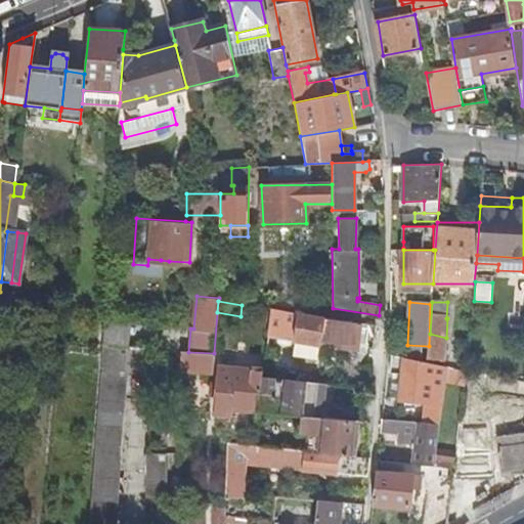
[(295,340),(320,344),(321,339),(358,344),(361,322),(298,313),(295,340)]
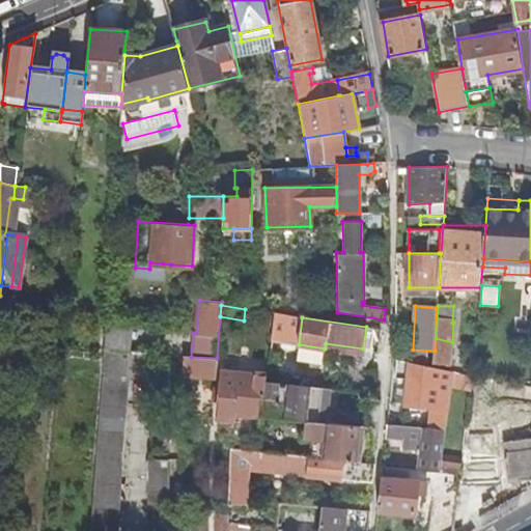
[(130,351),(155,354),(155,337),(131,336),(130,351)]
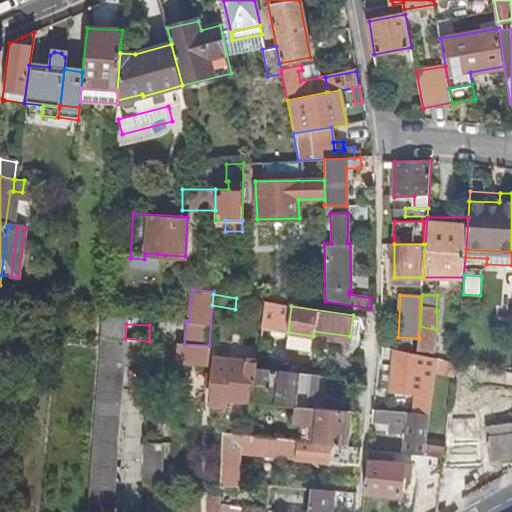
[(434,354),(436,330),(420,326),(419,338),(418,350),(434,354)]
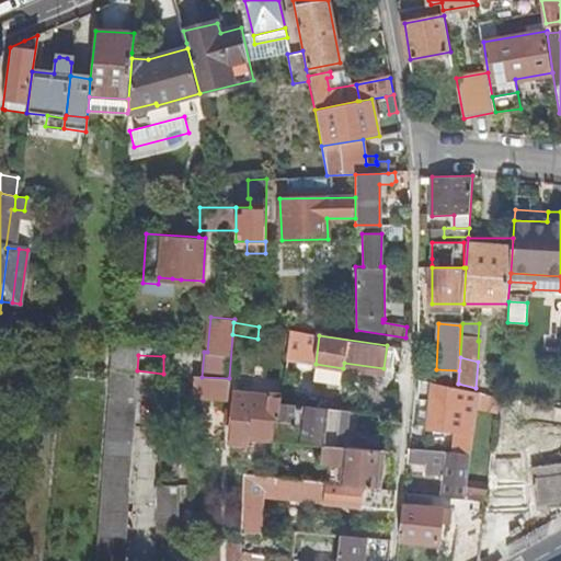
[(344,363),(343,368),(382,374),(384,368),(344,363)]
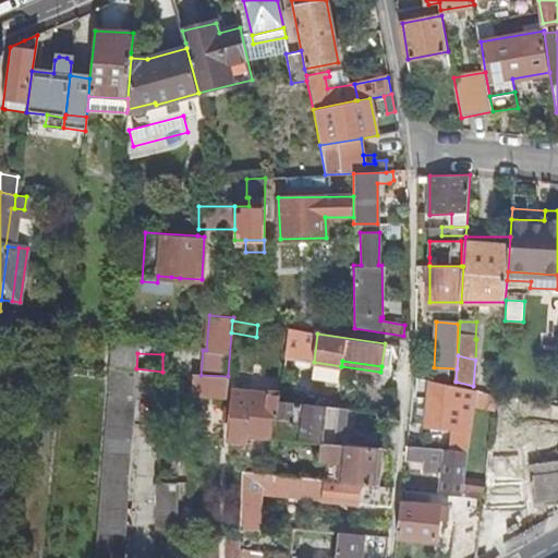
[(123,557),(134,395),(161,396),(162,372),(136,368),(109,366),(94,557),(123,557)]
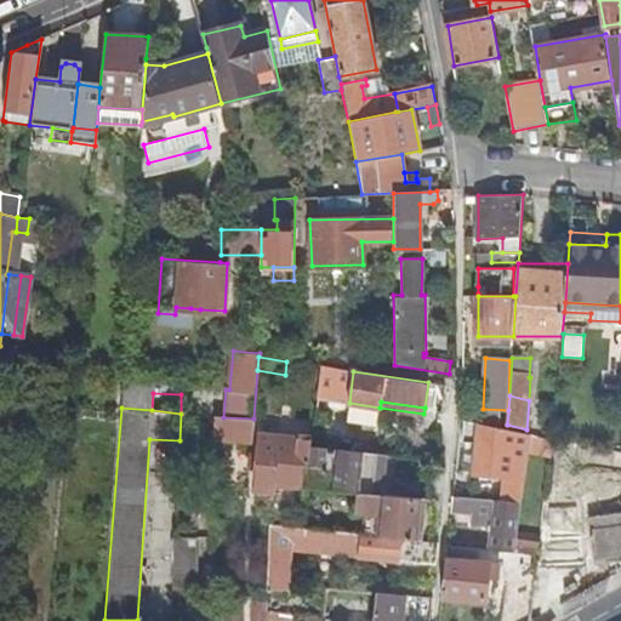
[(214,416),(214,427),(251,431),(254,419),(223,417),(214,416)]
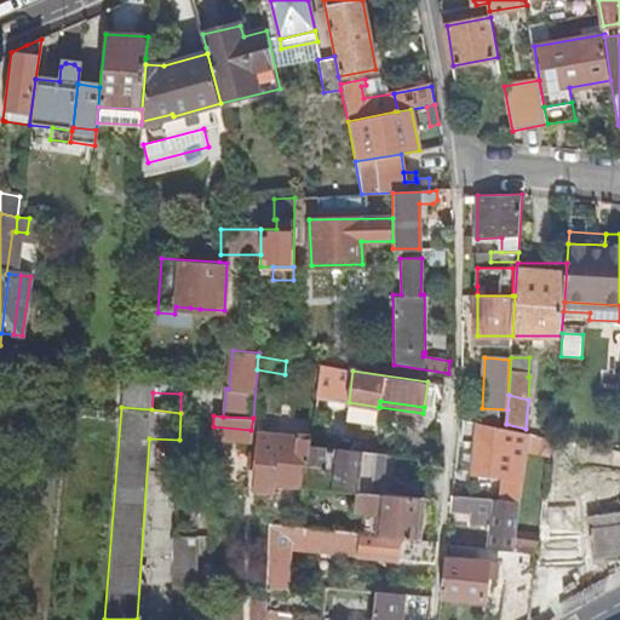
[(529,446),(518,445),(500,442),(503,426),(465,418),(464,438),(470,440),(476,440),(481,441),(477,471),(515,475),(514,478),(507,478),(505,499),(521,501),(529,446)]
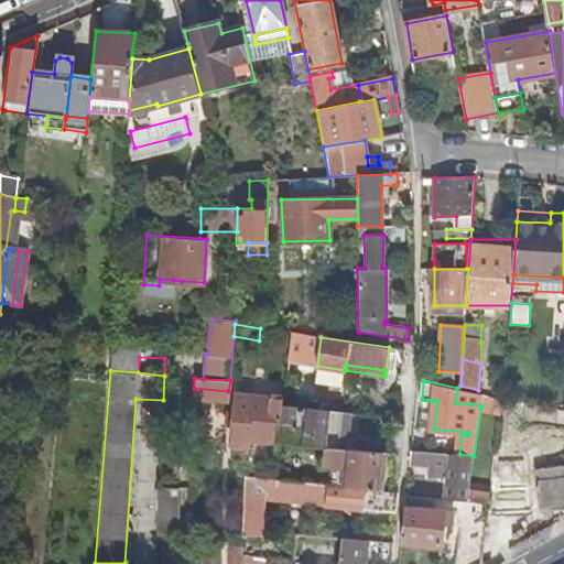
[(473,391),(472,404),(481,405),(483,393),(473,391)]
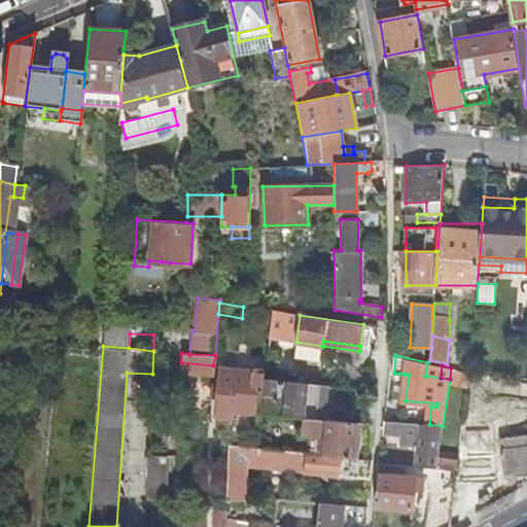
[(262,378),(262,373),(219,370),(215,417),(233,419),(234,411),(259,413),(262,378)]
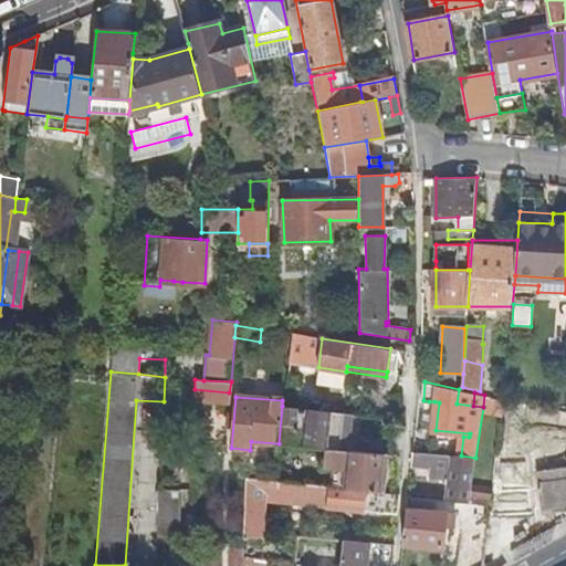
[(565,411),(528,405),(530,421),(565,425),(565,411)]
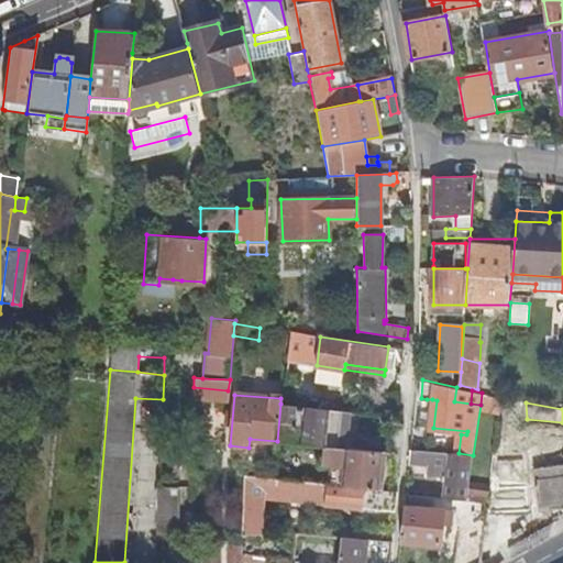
[(344,448),(348,411),(348,410),(329,408),(329,409),(280,404),(277,441),(324,445),(344,448)]
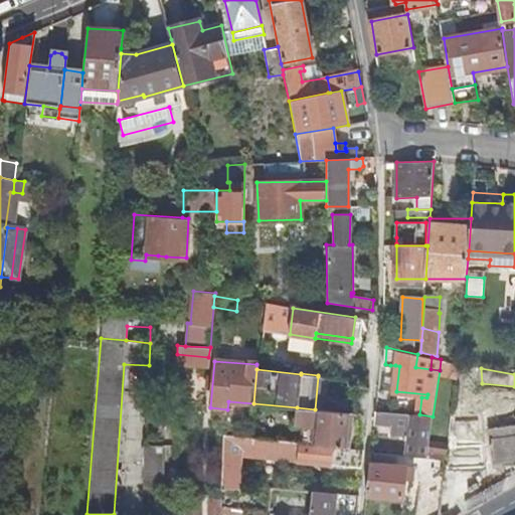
[(345,448),(349,412),(315,409),(297,407),(296,423),(309,425),(307,444),(345,448)]
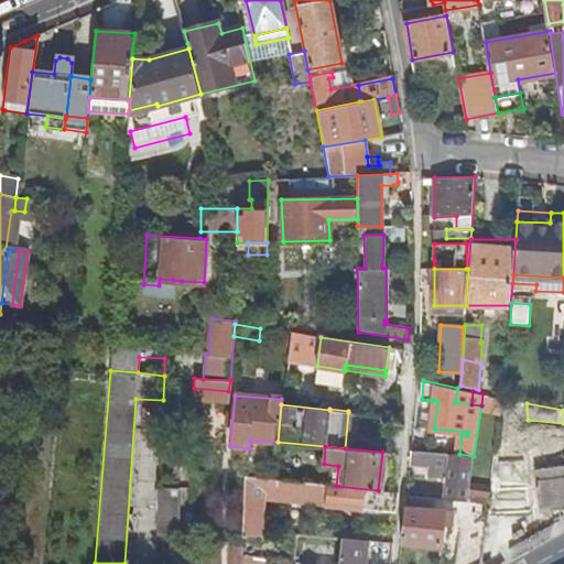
[(412,449),(411,463),(429,465),(427,474),(448,476),(445,498),(468,500),(474,456),(459,454),(412,449)]
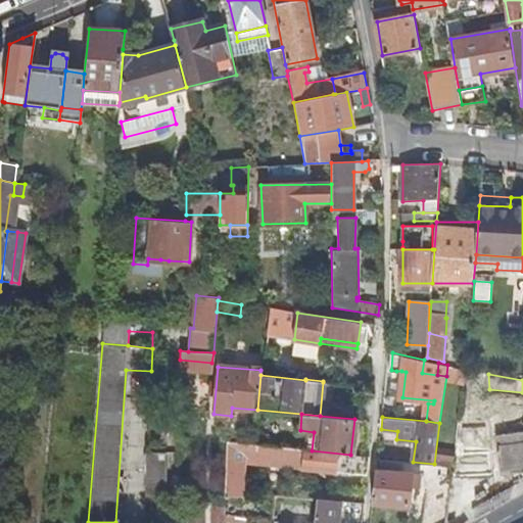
[(460,456),(461,456),(491,455),(490,434),(490,427),(490,424),(462,422),(460,456)]
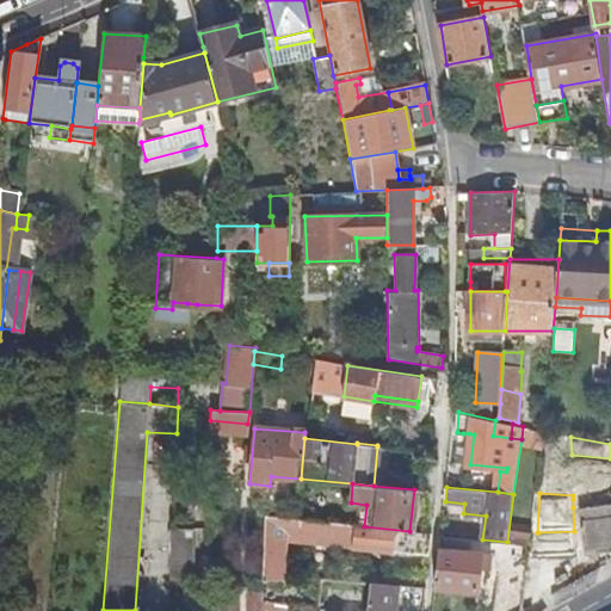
[(610,503),(610,494),(573,499),(573,507),(610,503)]
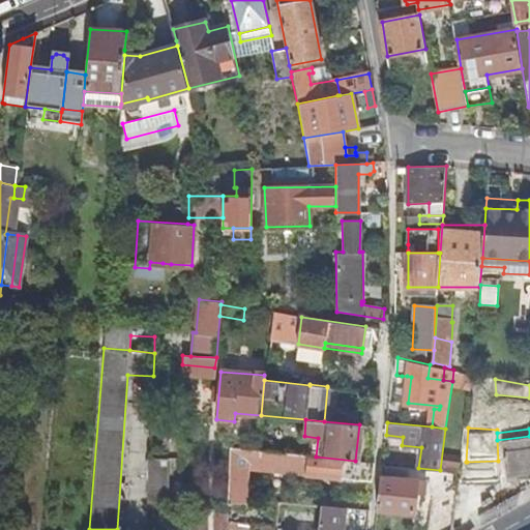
[(507,476),(529,473),(529,436),(497,440),(498,461),(505,461),(507,476)]
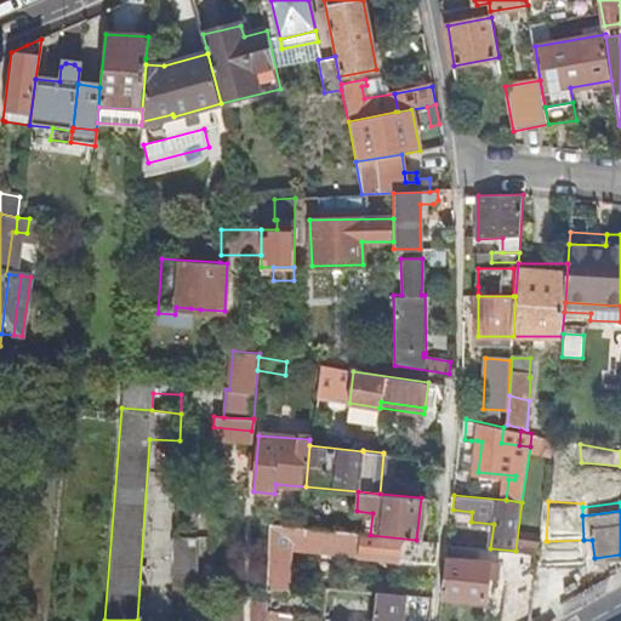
[(329,553),(436,563),(437,541),(416,540),(370,535),(307,529),(300,528),(271,525),(268,588),(289,588),(290,539),(306,541),(306,547),(318,547),(318,542),(330,543),(329,553)]
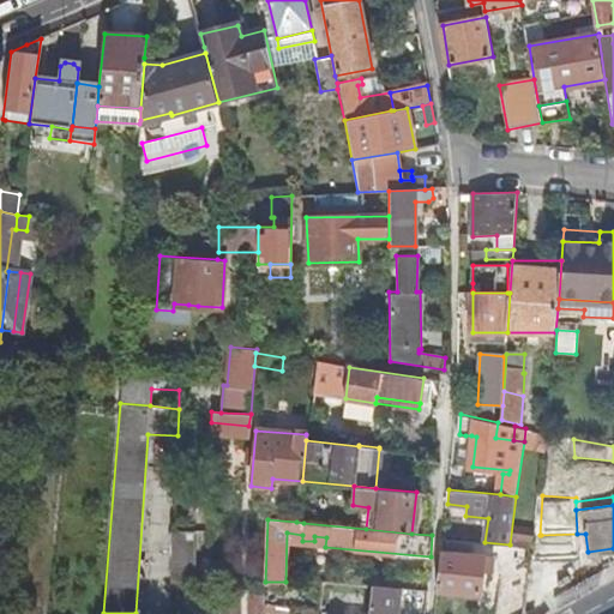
[(197,613),(194,531),(174,531),(170,531),(172,613),(197,613)]
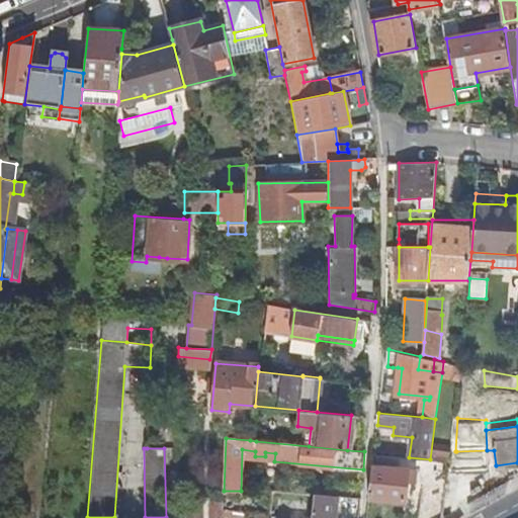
[(487,450),(456,451),(457,471),(488,470),(487,450)]
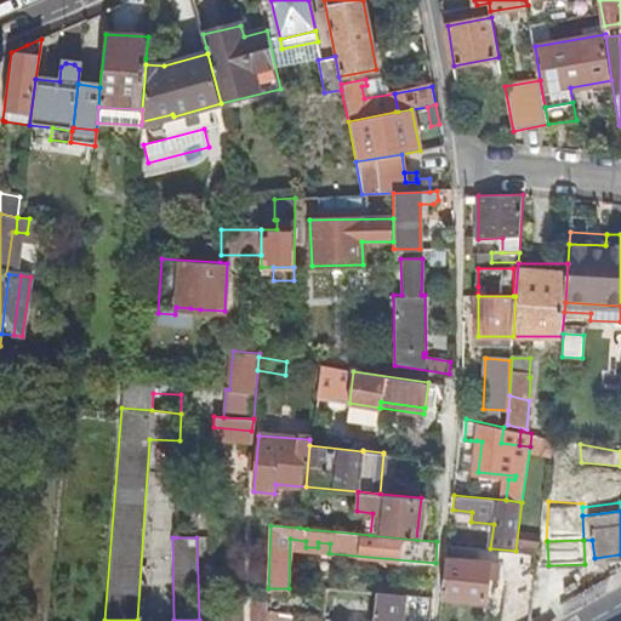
[(489,562),(446,558),(443,596),(485,600),(489,562)]
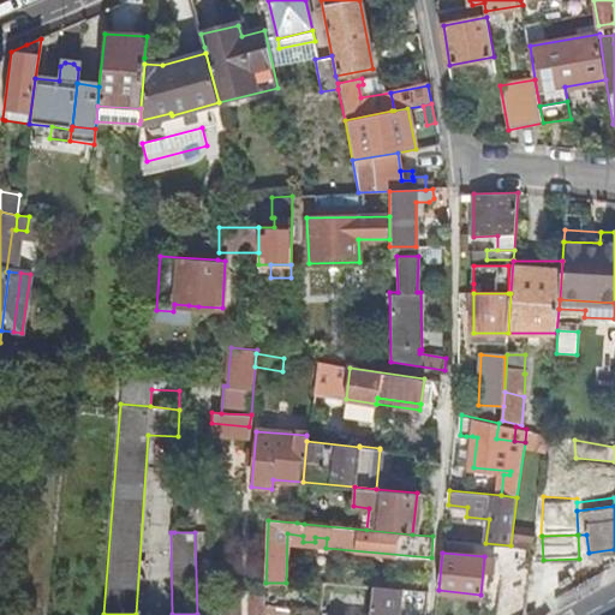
[(523,614),(526,614),(530,580),(502,575),(496,614),(523,614)]
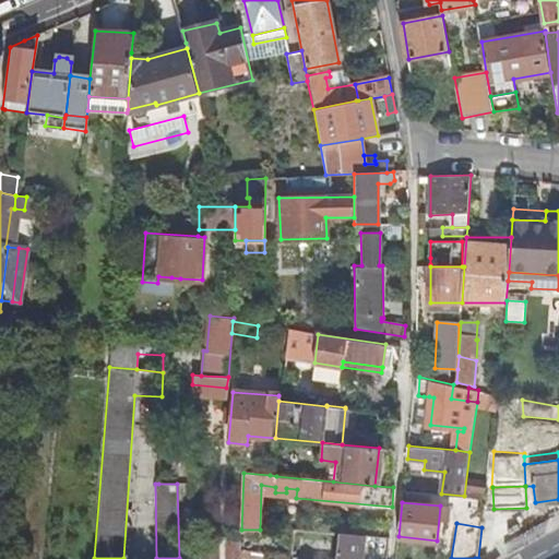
[(335,558),(337,533),(293,528),(289,558),(335,558)]
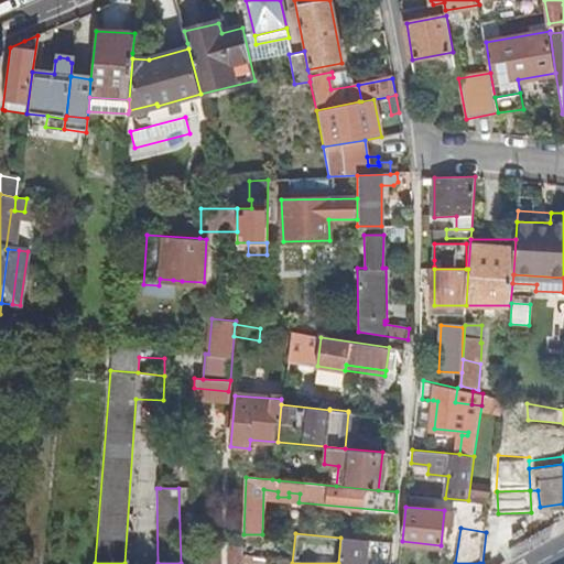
[(340,538),(338,563),(364,563),(364,561),(396,563),(398,542),(340,538)]
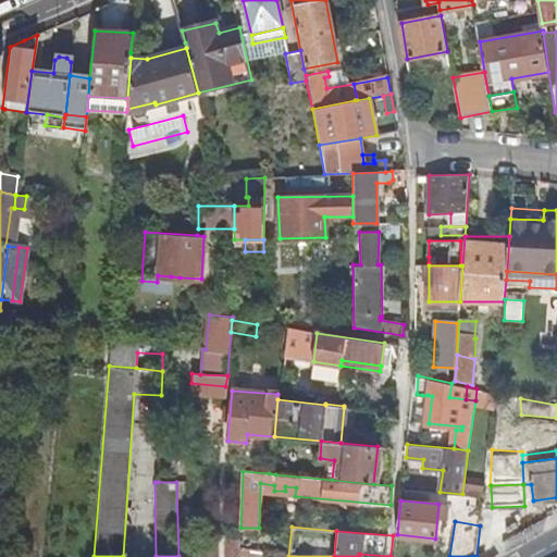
[(189,536),(189,556),(218,556),(217,535),(189,536)]
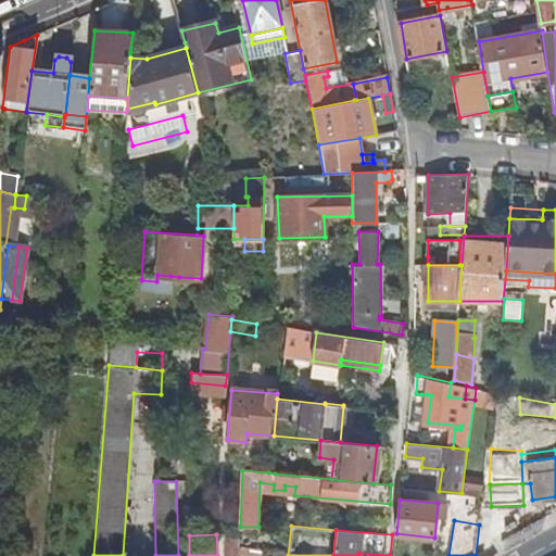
[(223,555),(238,555),(239,545),(240,534),(225,534),(223,555)]
